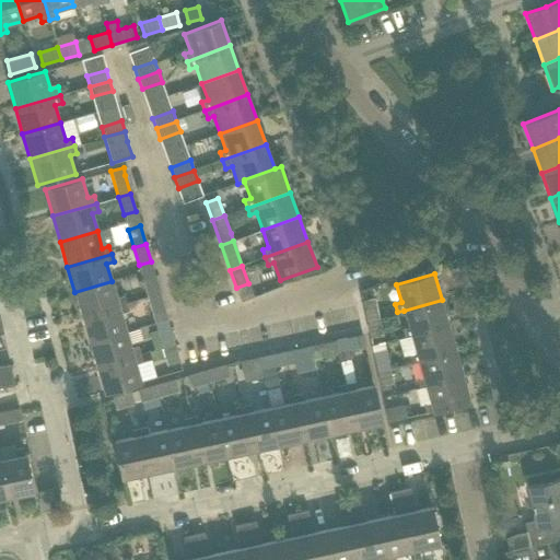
[(160,294),(154,276),(142,279),(148,298),(160,294)]
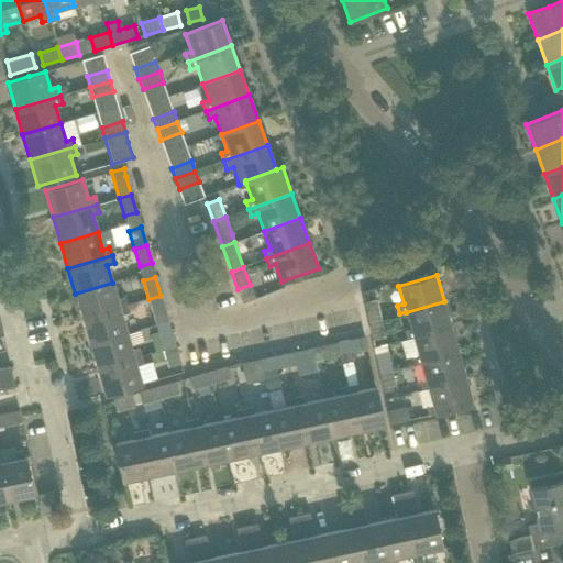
[(118,300),(112,283),(75,294),(83,319),(127,306),(124,298),(118,300)]
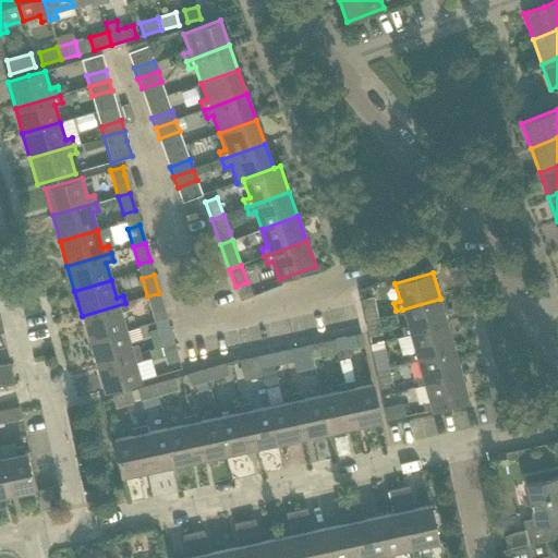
[(165,311),(159,293),(147,296),(153,315),(165,311)]
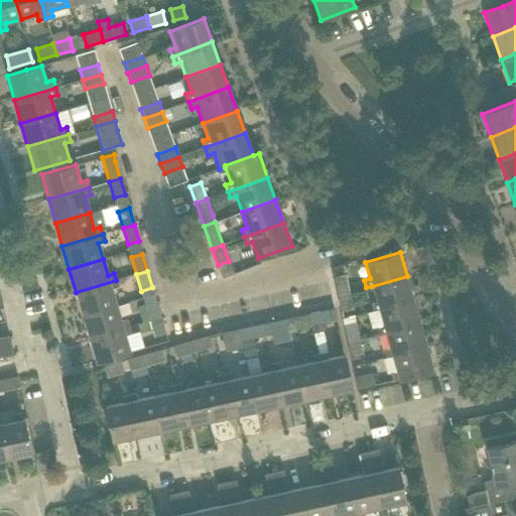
[(413,300),(407,276),(372,286),(377,302),(371,303),(373,311),(379,309),(413,300)]
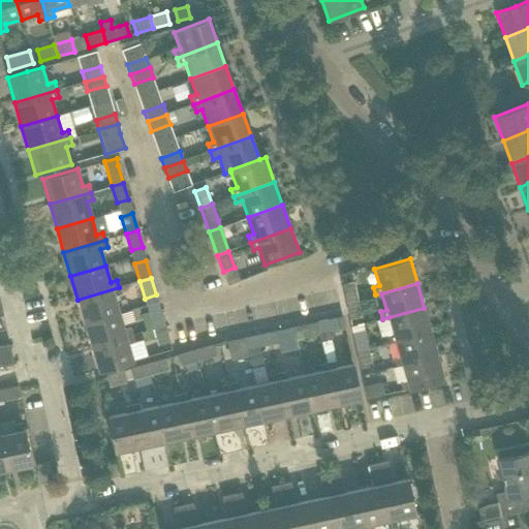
[(358,300),(354,284),(343,287),(346,303),(358,300)]
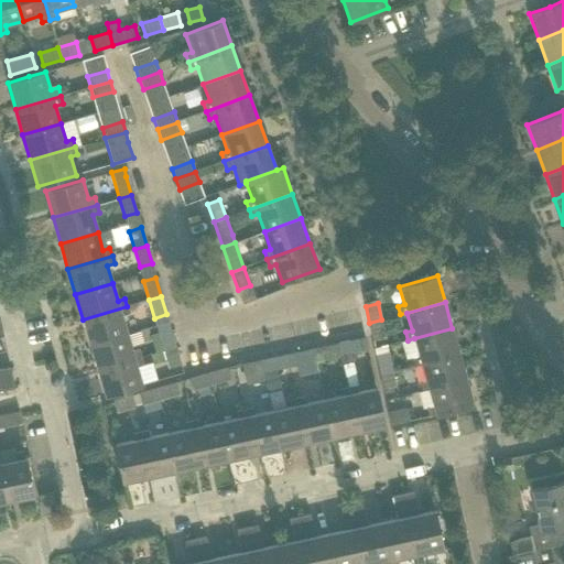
[(129,314),(127,306),(83,320),(89,345),(127,334),(122,316),(129,314)]
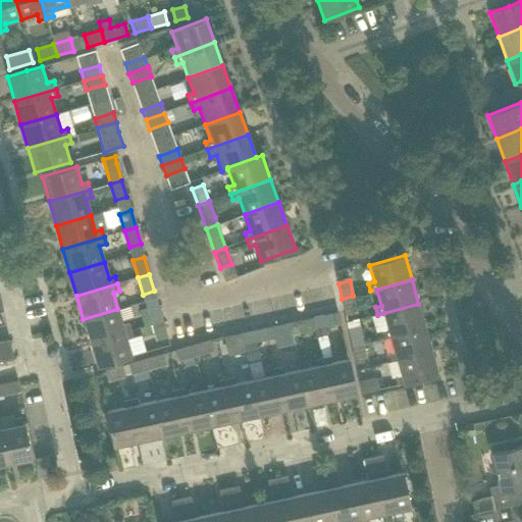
[(357,313),(354,299),(353,296),(342,299),(346,315),(357,313)]
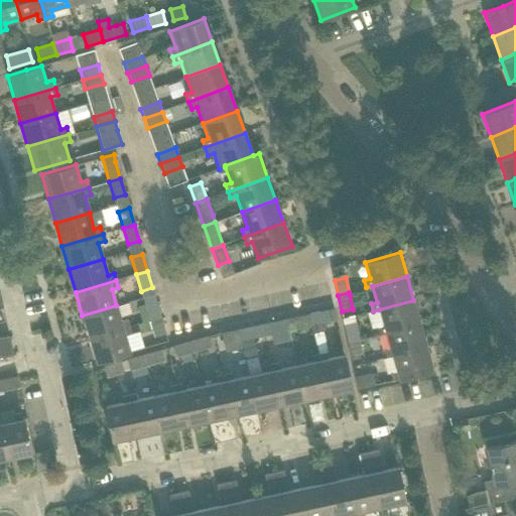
[(420,324),(413,300),(379,309),(383,326),(377,328),(379,335),(385,333),(420,324)]
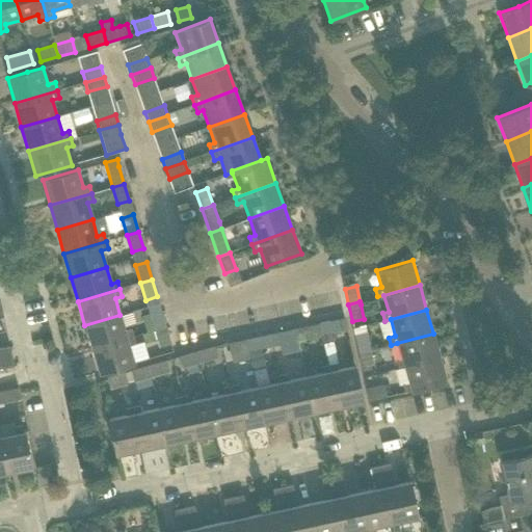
[(166,327),(161,311),(150,314),(155,330),(166,327)]
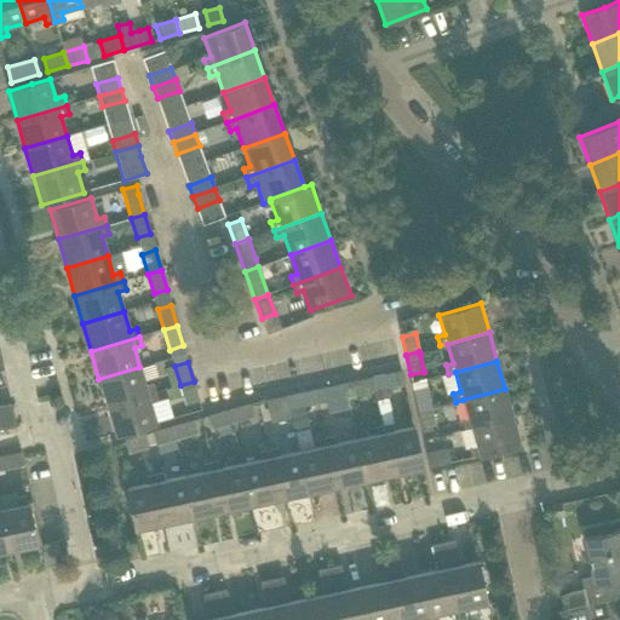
[(145,386),(139,367),(98,379),(107,407),(155,392),(153,384),(145,386)]
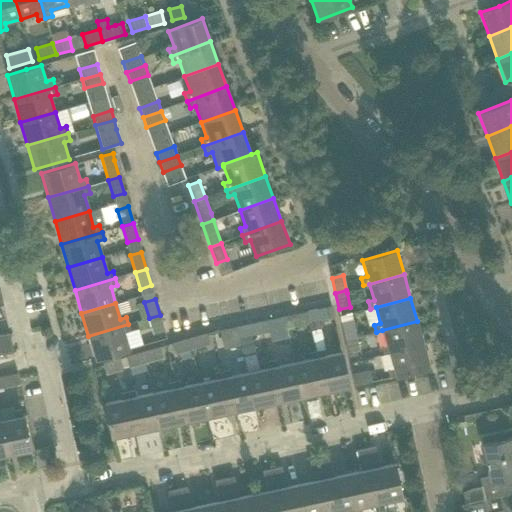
[(330,306),(314,310),(306,312),(311,331),(321,329),(319,321),(333,318),(330,306)]
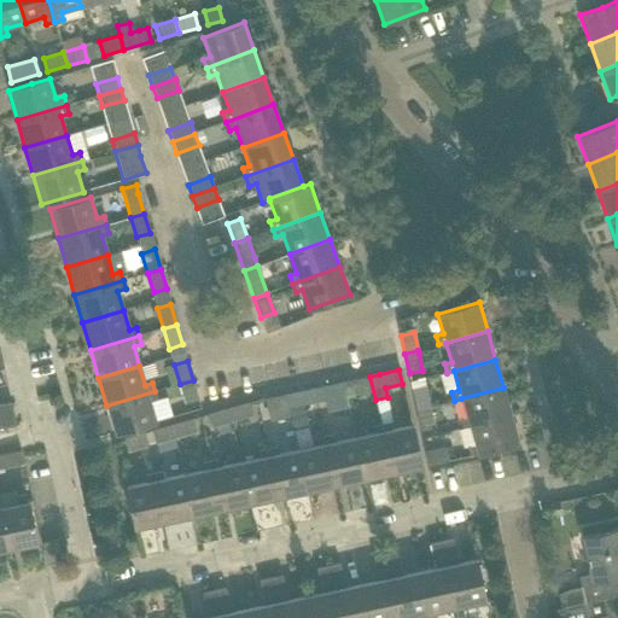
[(366,392),(362,378),(342,383),(345,396),(366,392)]
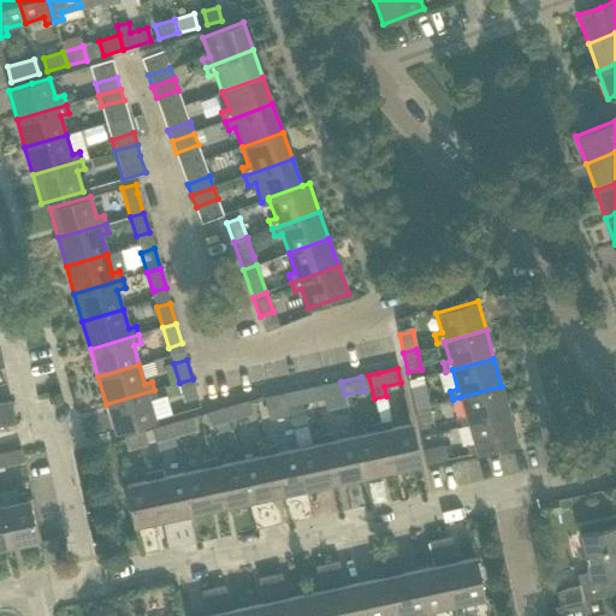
[(197,398),(193,380),(193,379),(179,383),(184,402),(197,398)]
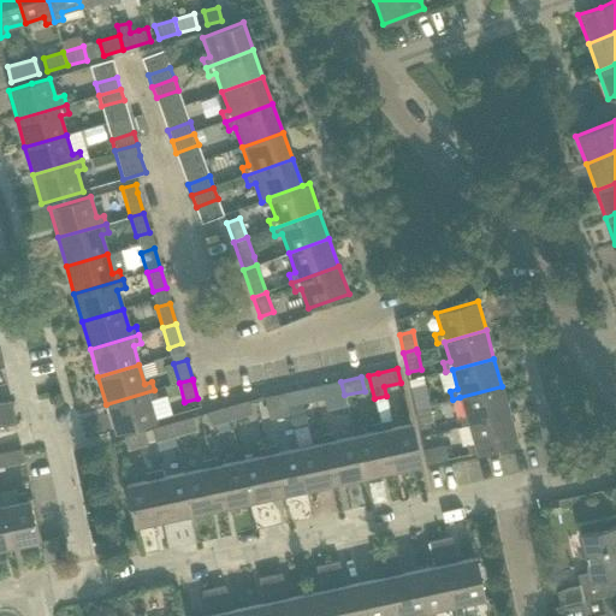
[(343,408),(341,396),(344,395),(341,381),(313,388),(315,401),(324,400),(326,410),(343,408)]
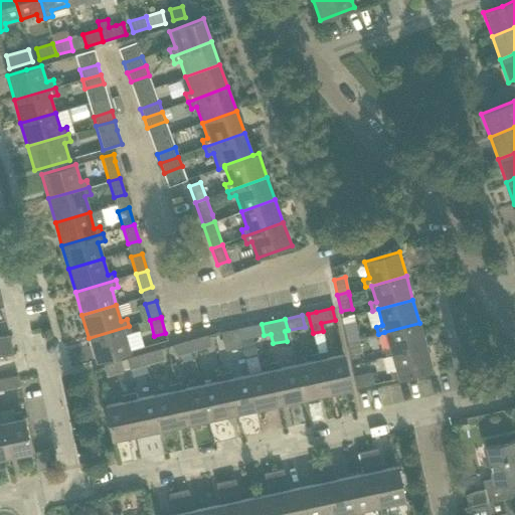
[(355,323),(344,326),(347,342),(359,340),(355,323)]
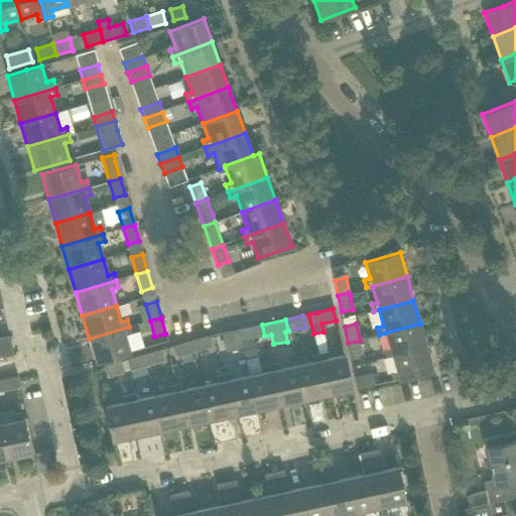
[(426,346),(420,324),(385,333),(390,349),(384,351),(385,357),(392,356),(426,346)]
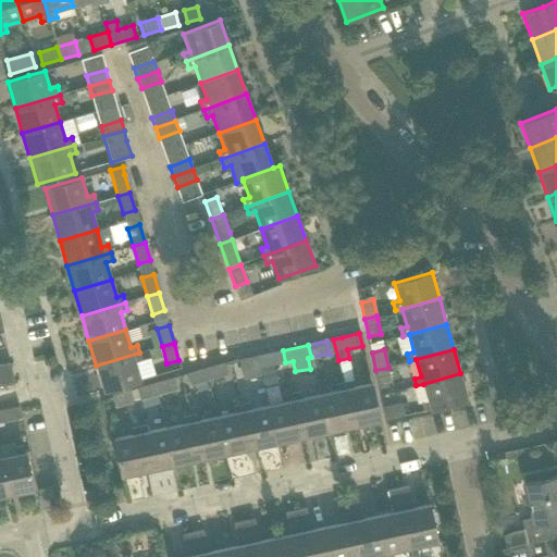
[(279,363),(275,351),(257,356),(260,368),(273,364),(279,363)]
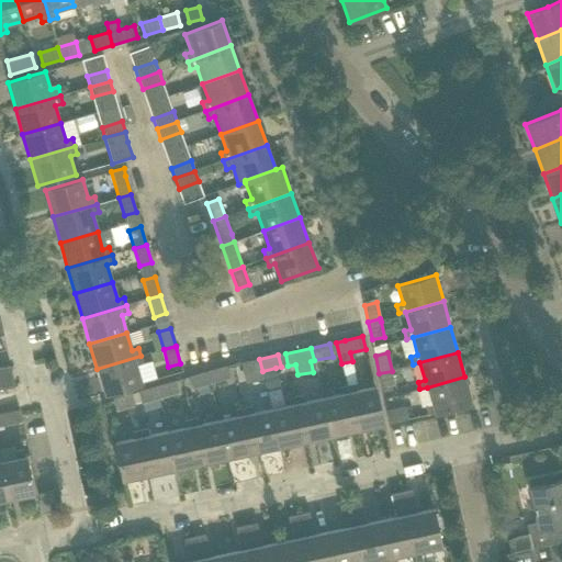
[(143,363),(141,356),(97,369),(104,394),(142,383),(136,366),(143,363)]
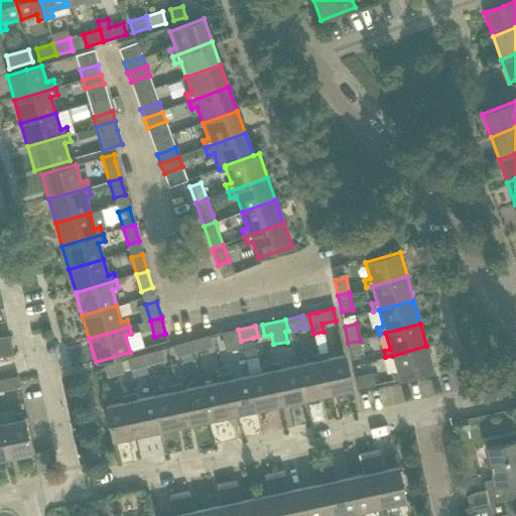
[(242,348),(241,341),(238,330),(222,333),(224,345),(226,352),(242,348)]
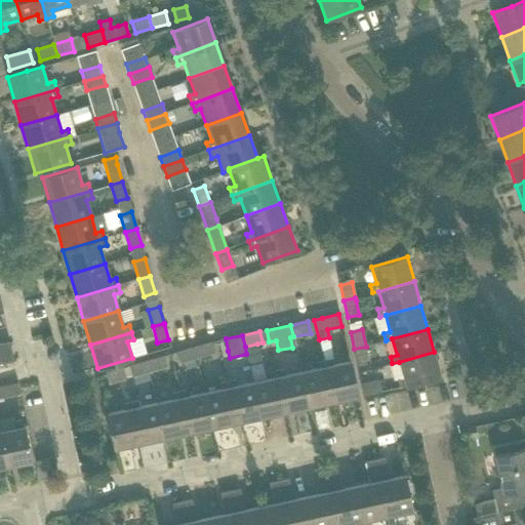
[(0,354),(11,352),(9,341),(0,344),(0,354)]
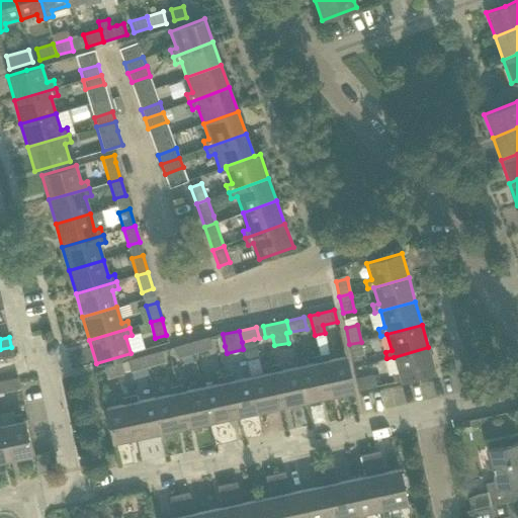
[(210,349),(207,338),(191,342),(194,353),(210,349)]
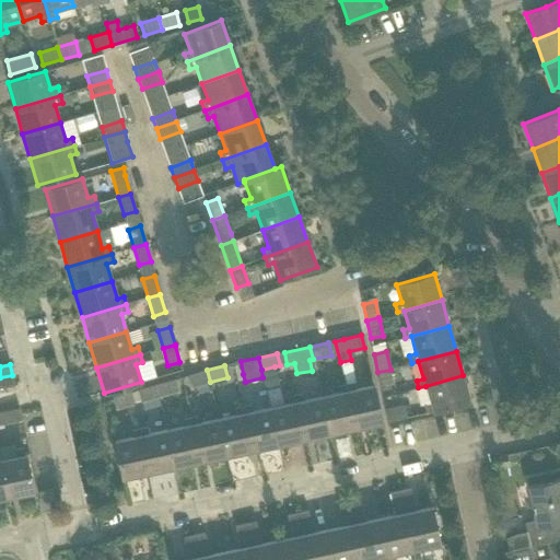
[(275,366),(261,370),(263,377),(265,388),(279,385),(275,366)]
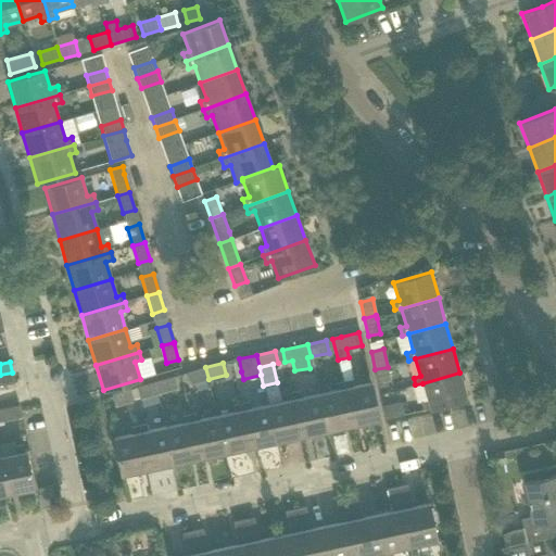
[(209,379),(205,367),(186,373),(190,384),(196,383),(197,391),(211,388),(209,380),(209,379)]
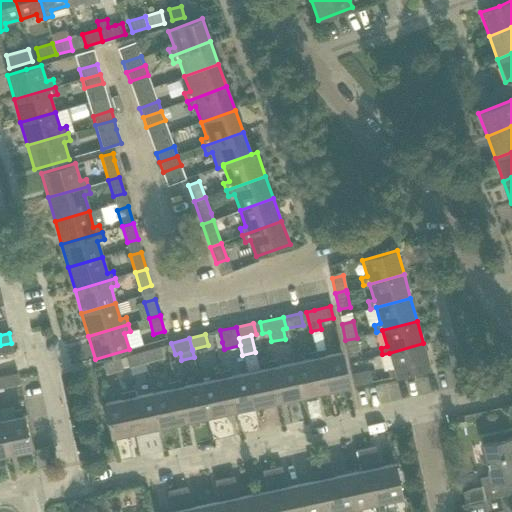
[(360,354),(357,338),(345,340),(349,356),(360,354)]
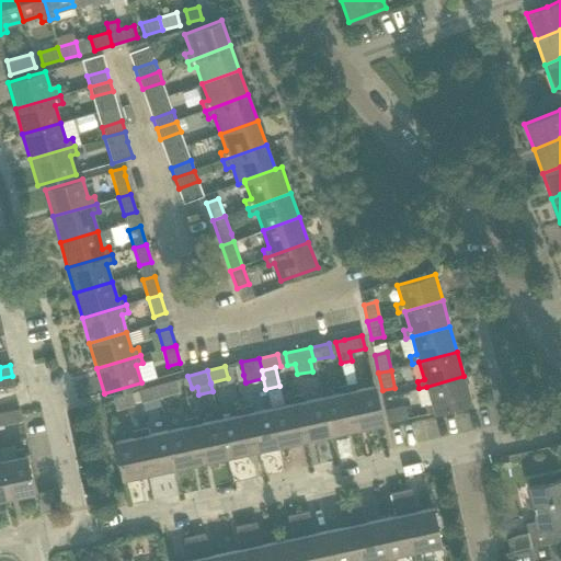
[(0,389),(14,386),(12,376),(0,378),(0,389)]
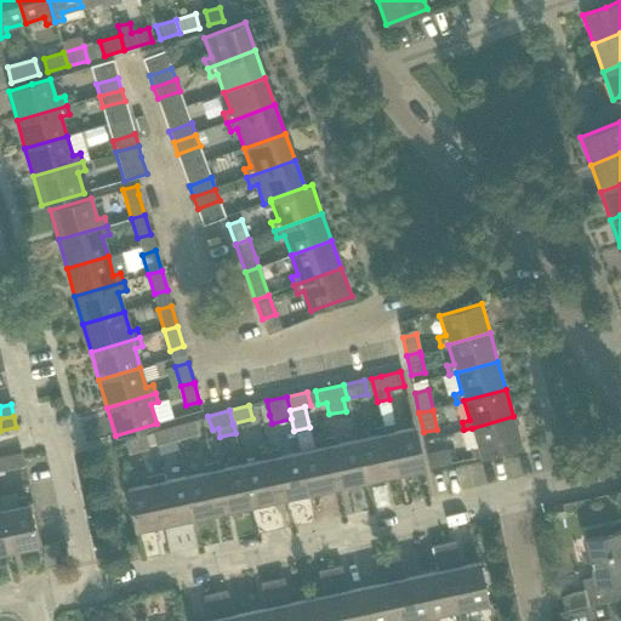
[(522,445),(513,416),(472,428),(477,448),(469,450),(472,459),(479,456),(479,457),(522,445)]
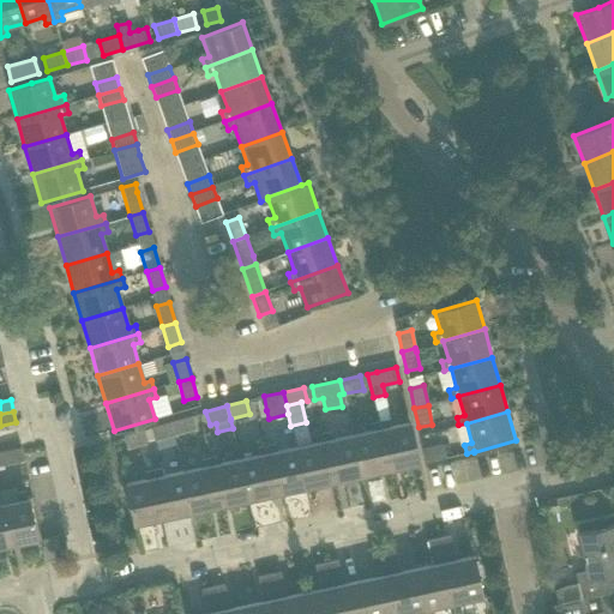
[(194,429),(191,416),(170,422),(174,435),(194,429)]
